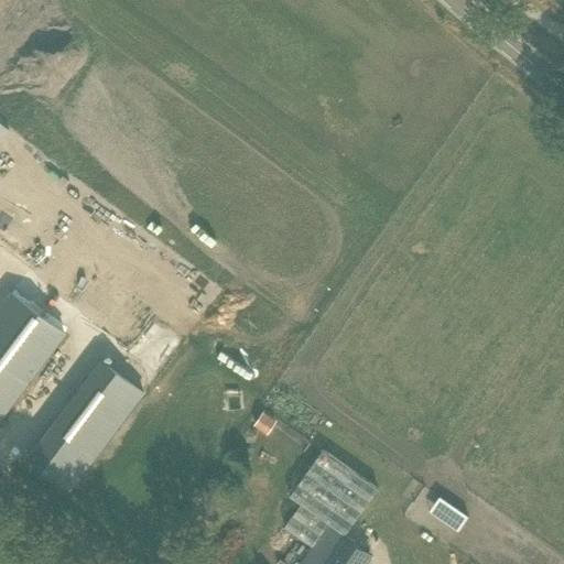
[(0,310),(0,419),(65,335),(12,294),(0,310)]
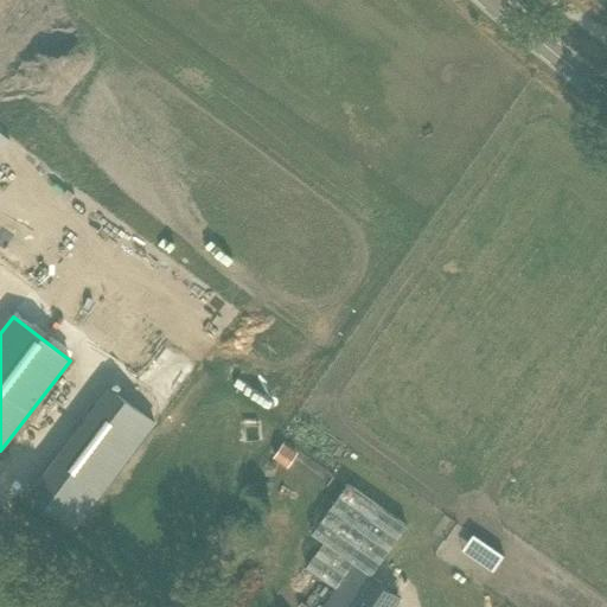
[(153,423),(107,389),(29,493),(75,528),(153,423)]
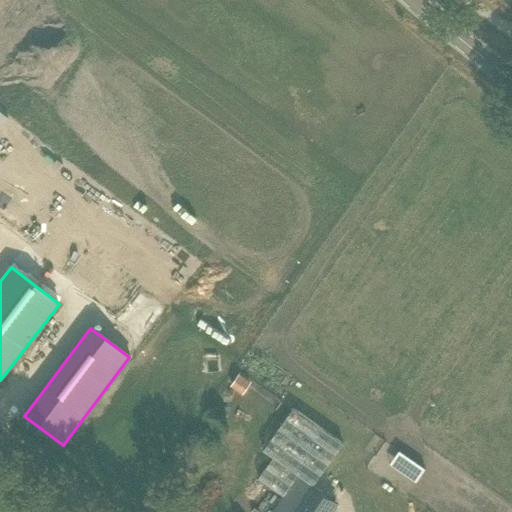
[(239,373),(230,386),(242,394),(251,381),(239,373)]
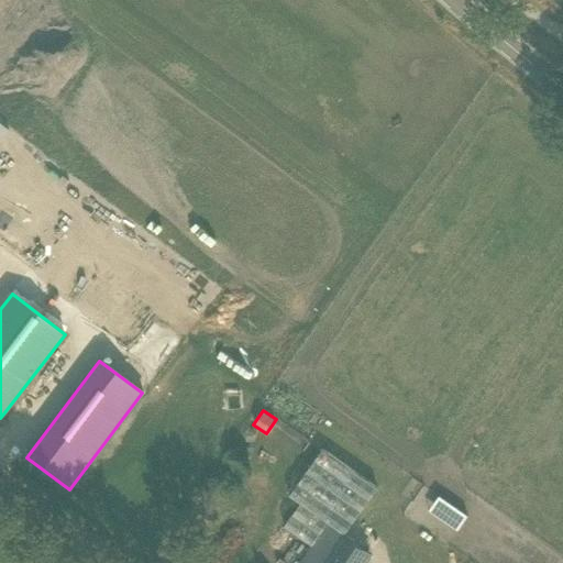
[(363,562),(371,553),(344,534),(354,520),(375,488),(321,450),(288,495),(299,504),(284,526),(293,532),(310,544),(297,562),(363,562)]
